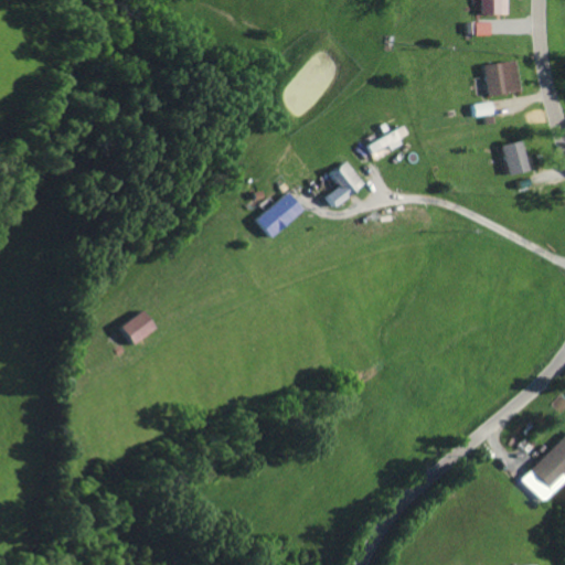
[(507,0),(481,0),(481,13),(507,14),(507,0)]
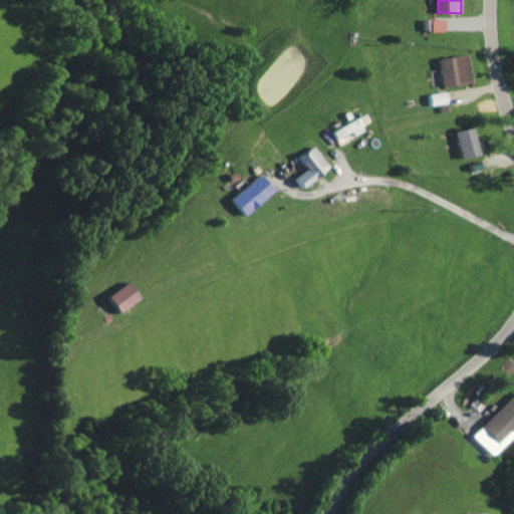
[(445,19),(433,21),(434,31),(446,30),(445,19)]
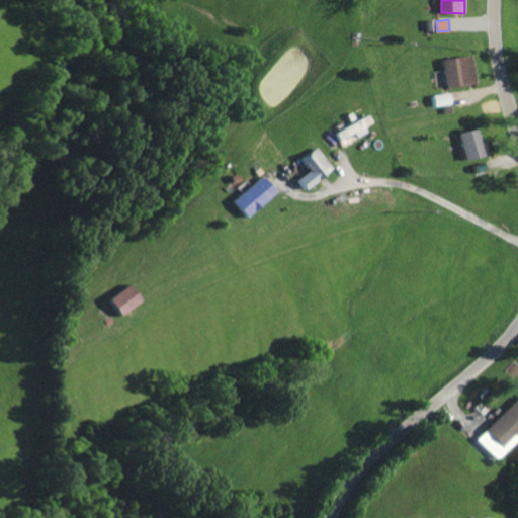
[(447,86),(476,81),(470,53),(442,58),(447,86)]
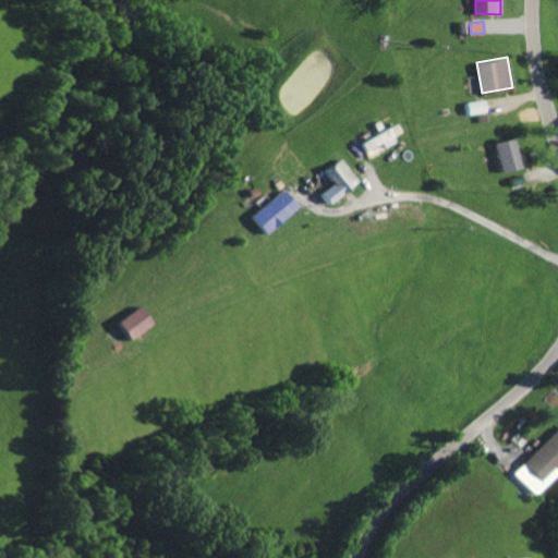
[(486,112),(485,99),(468,100),(469,113),(486,112)]
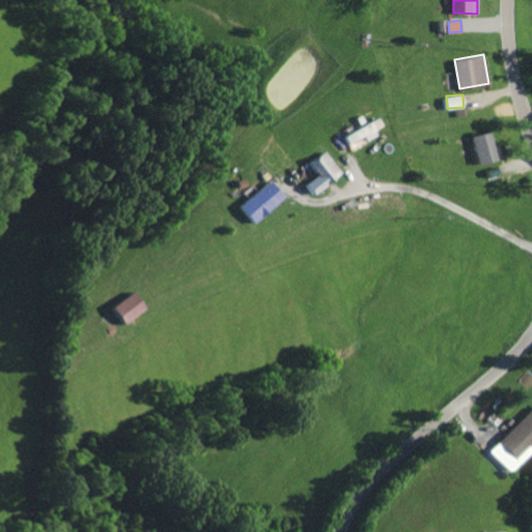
[(383,124),(380,116),(346,134),(350,142),(366,135),(368,139),(378,133),(376,128),(383,124)]
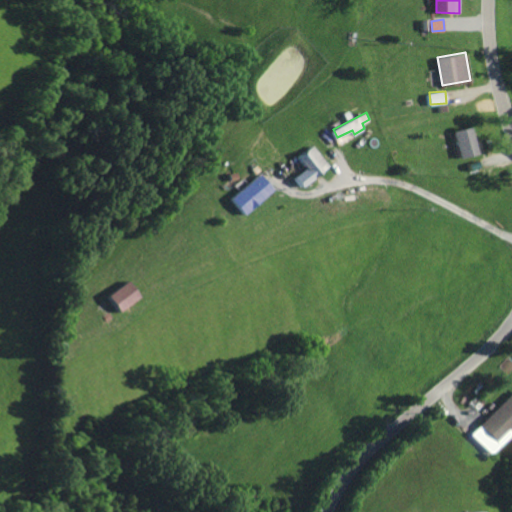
[(454,130),(461,157),(478,152),(471,125),(454,130)]
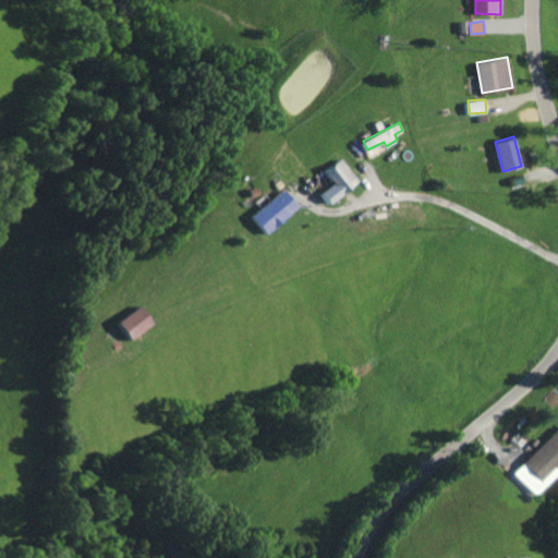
[(320,192),(328,203),(360,181),(343,157),(326,170),(335,182),(320,192)]
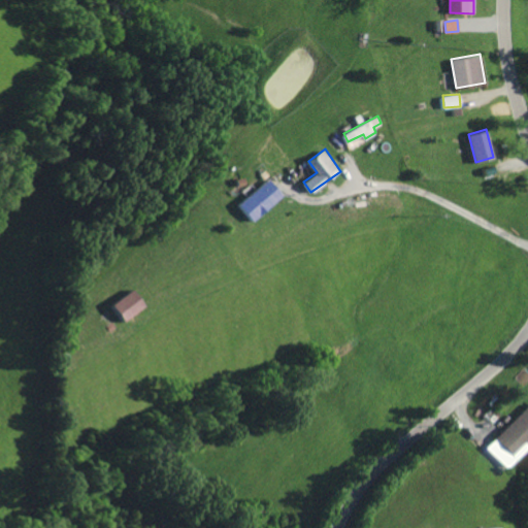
[(238,203),(253,221),(283,195),(268,177),(238,203)]
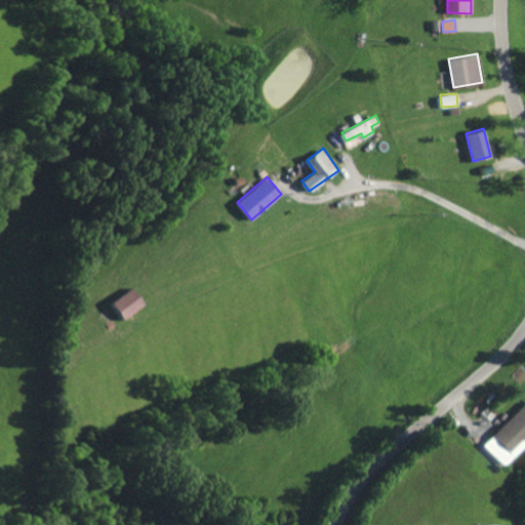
[(125,319),(146,303),(132,286),(112,303),(125,319)]
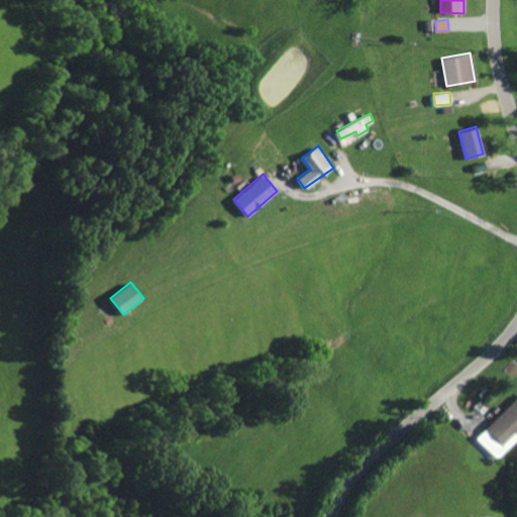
[(492,456),(516,432),(516,395),(473,437),(492,456)]
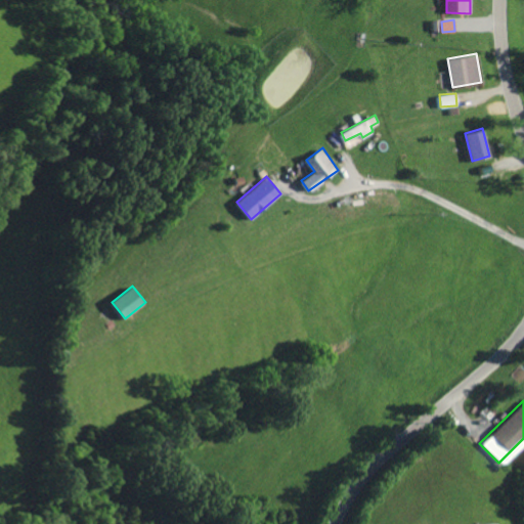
All buildings are outlined.
